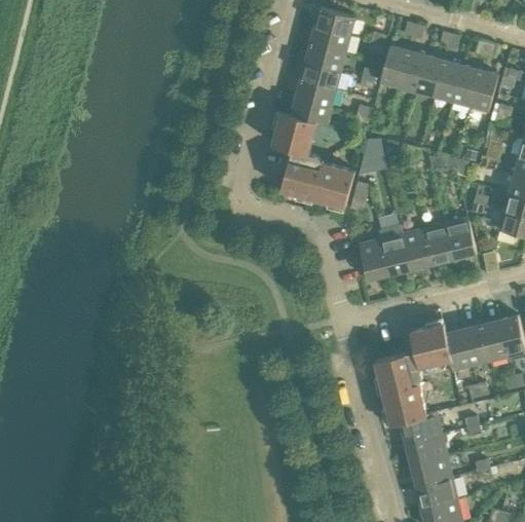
[(462,0),(460,11),(469,13),(472,1),(466,0),(462,0)]
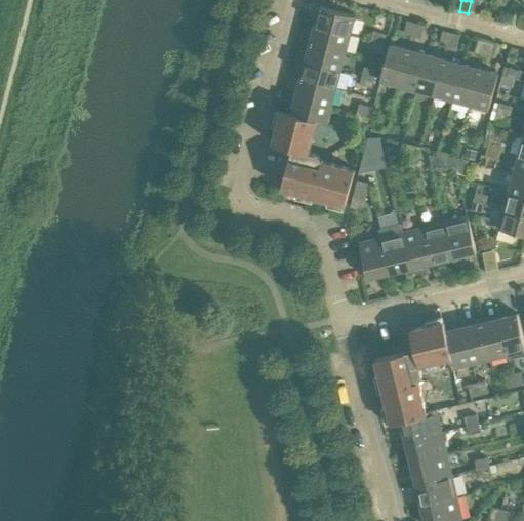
[(471,1),(468,13),(476,15),(479,3),(471,1)]
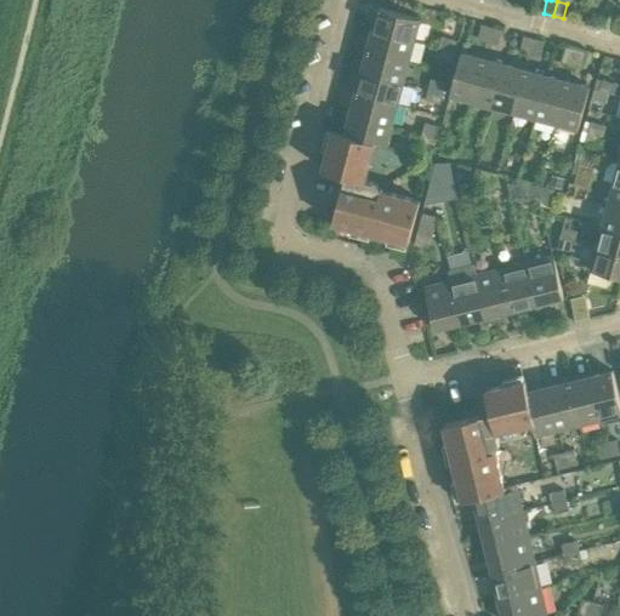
[(377,12),(371,33),(414,44),(420,23),(377,12)]
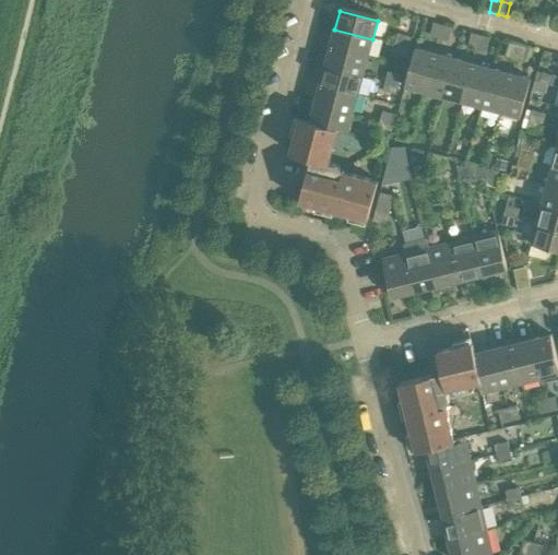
[(429,39),(438,42),(441,28),(432,26),(429,39)]
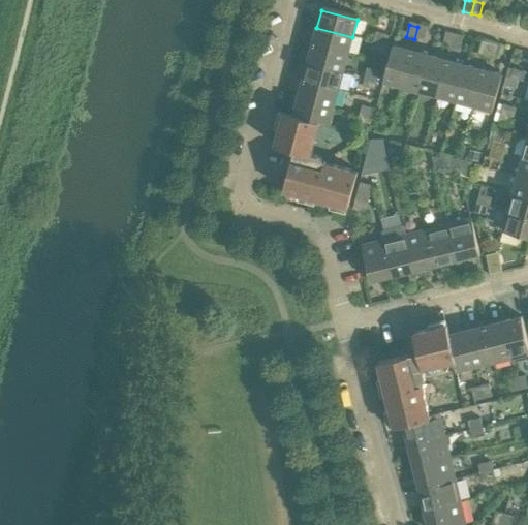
[(417,27),(414,39),(423,41),(426,30),(417,27)]
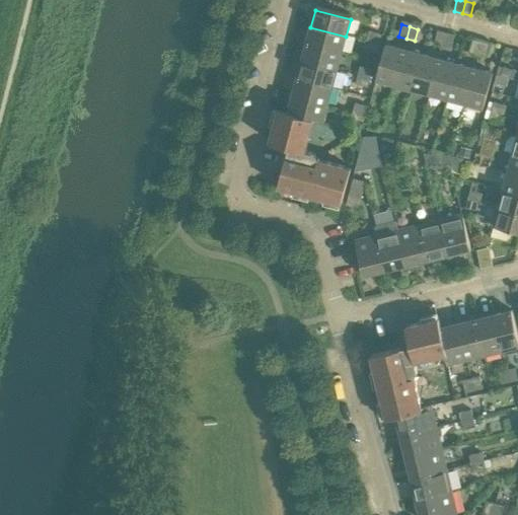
[(310,27),(306,45),(341,55),(346,37),(310,27)]
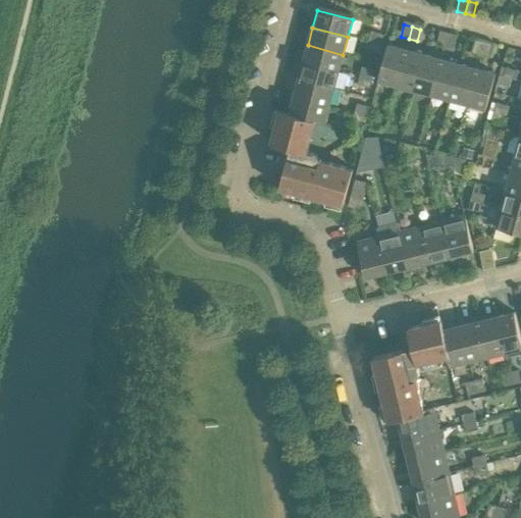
[(436,46),(445,48),(448,37),(439,34),(436,46)]
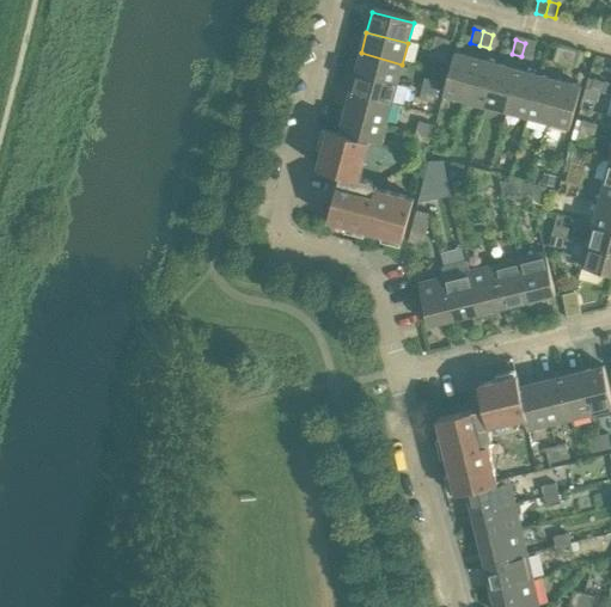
[(434,41),(432,50),(446,55),(448,46),(448,44),(434,41)]
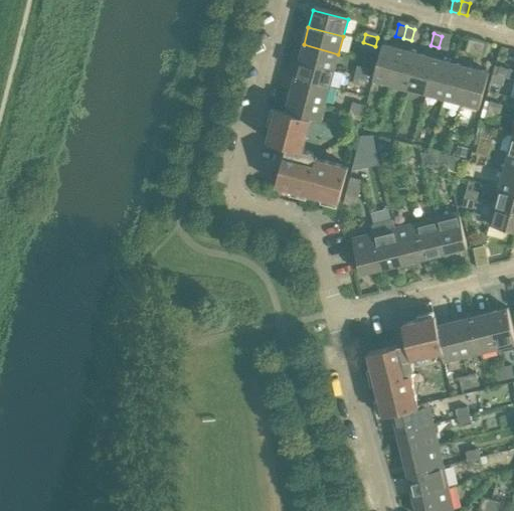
[(442,36),(439,47),(447,50),(450,38),(442,36)]
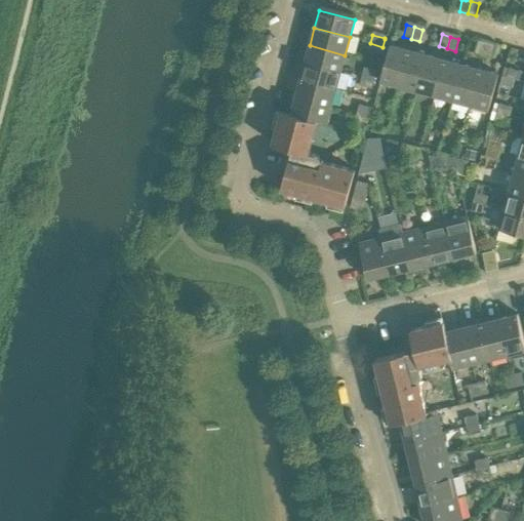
[(383,47),(370,43),(368,52),(380,55),(383,47)]
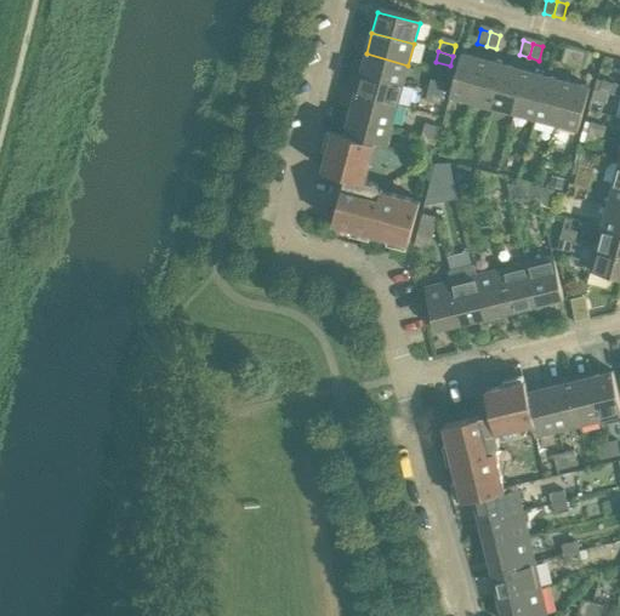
[(561,67),(570,69),(575,55),(564,52),(561,67)]
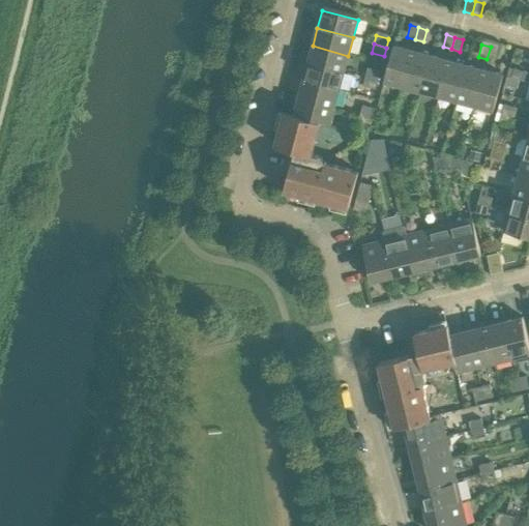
[(313,46),(307,64),(344,74),(348,56),(313,46)]
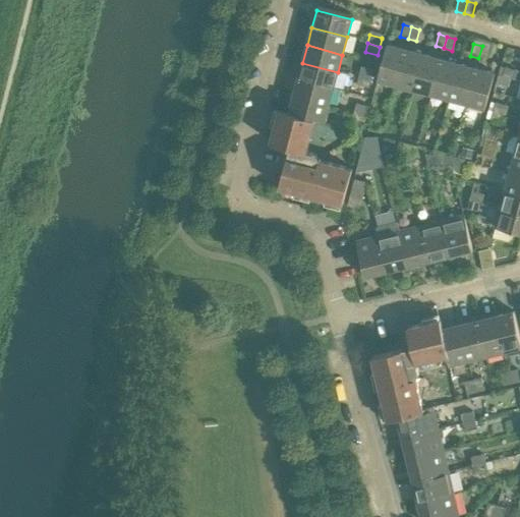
[(482,46),(478,58),(487,60),(490,48),(482,46)]
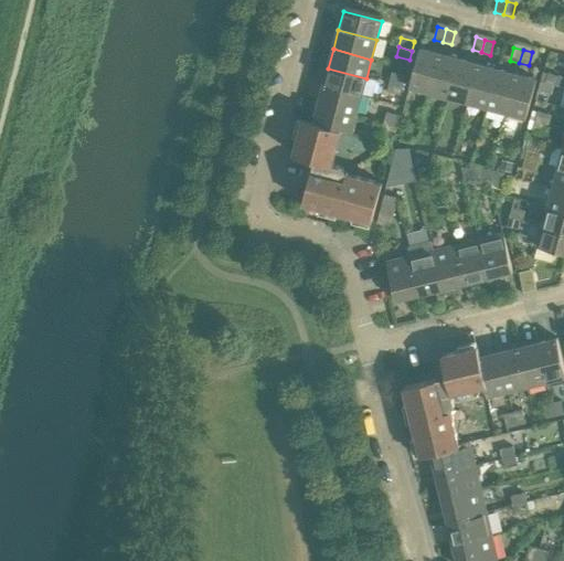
[(408,91),(428,95),(438,57),(418,52),(408,91)]
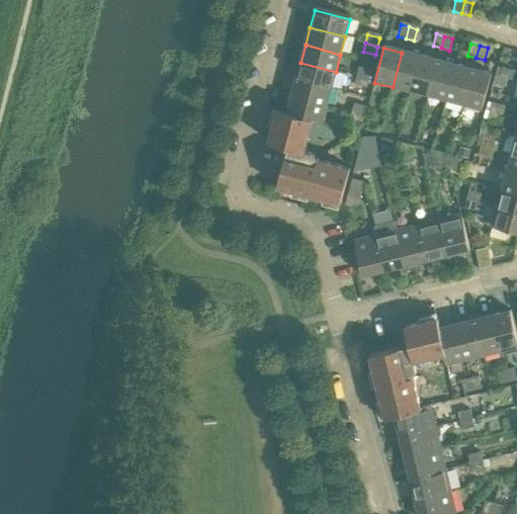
[(393,87),(410,92),(419,57),(402,53),(393,87)]
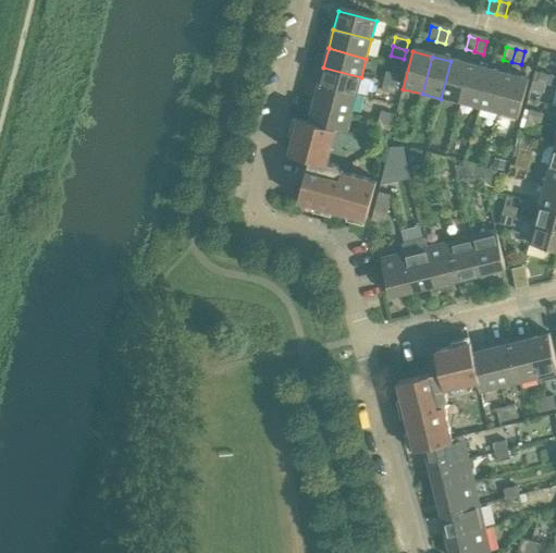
[(441,99),(460,105),(470,66),(451,61),(441,99)]
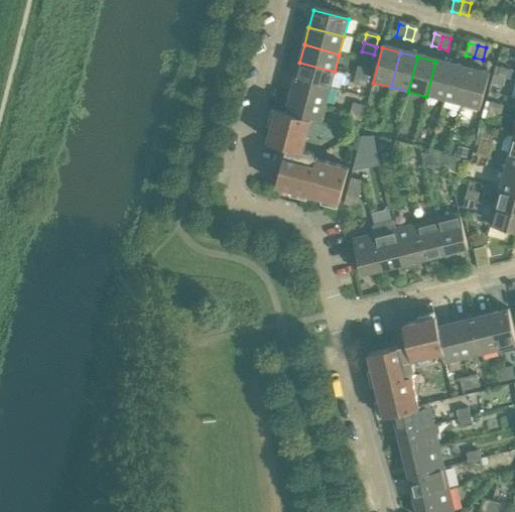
[(426,97),(443,101),(454,67),(435,61),(426,97)]
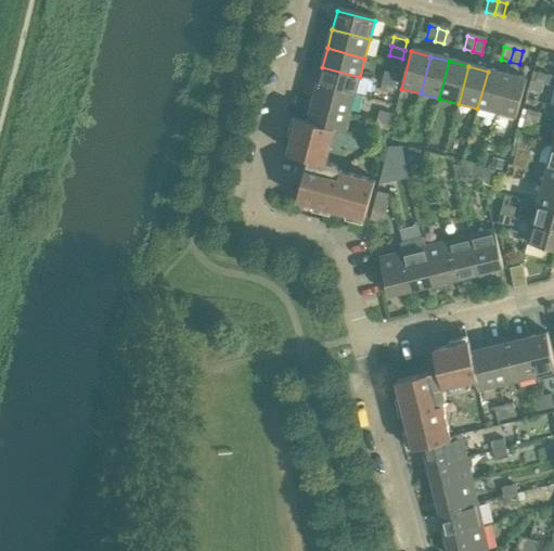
[(322,67),(317,86),(355,95),(360,77),(322,67)]
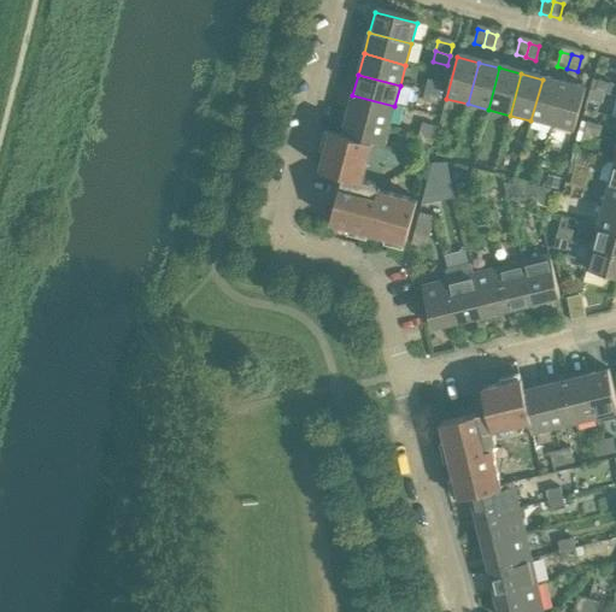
[(531,121),(551,127),(563,86),(543,80),(531,121)]
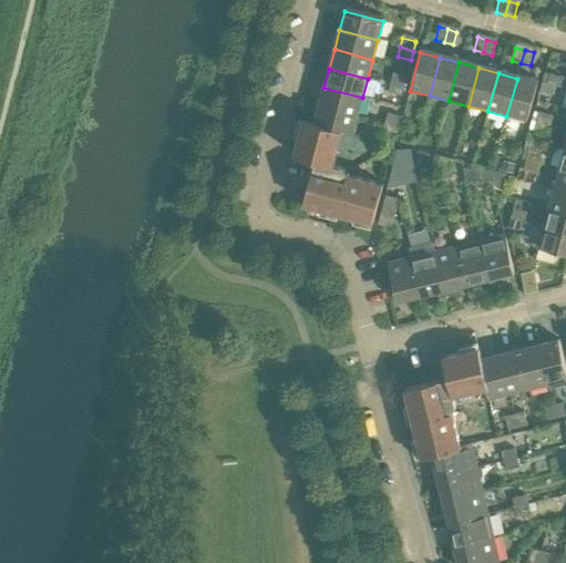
[(392,77),(390,85),(403,89),(405,80),(392,77)]
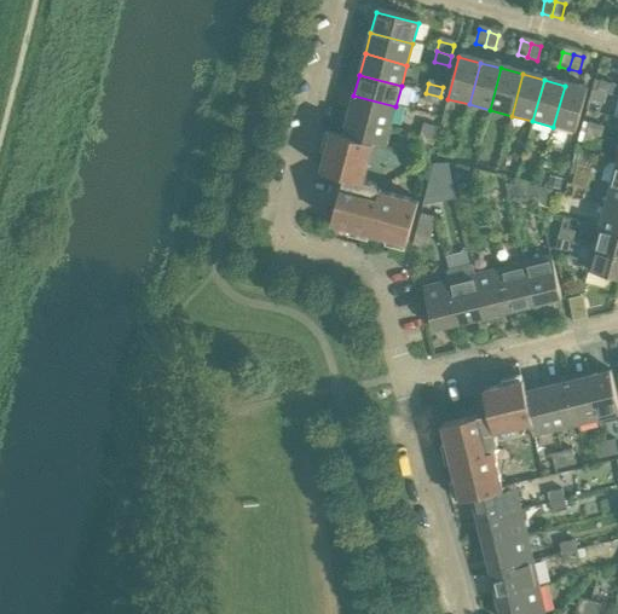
[(599,85),(596,94),(611,98),(613,88),(599,85)]
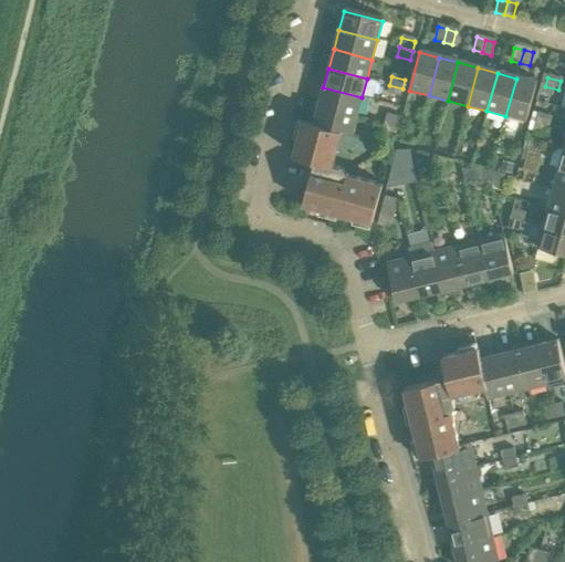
[(516,79),(505,116),(526,122),(536,83),(516,79)]
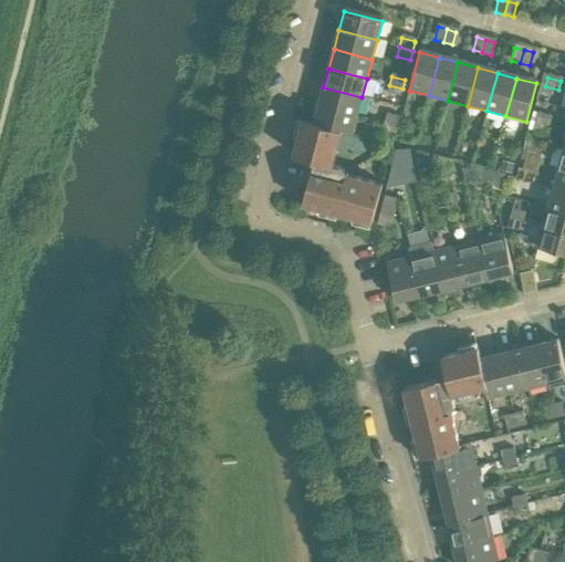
[(403,89),(389,85),(387,94),(399,99),(403,89)]
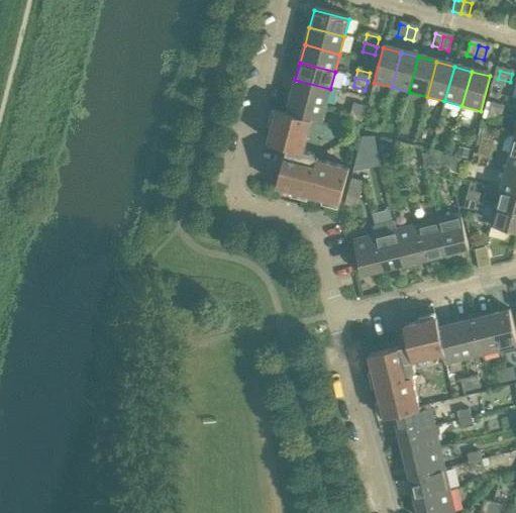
[(506,81),(498,79),(494,78),(492,86),(503,89),(506,81)]
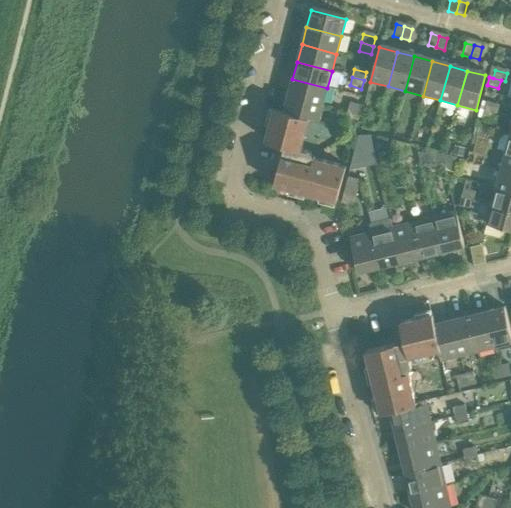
[(292,79),(288,96),(322,106),(327,88),(292,79)]
